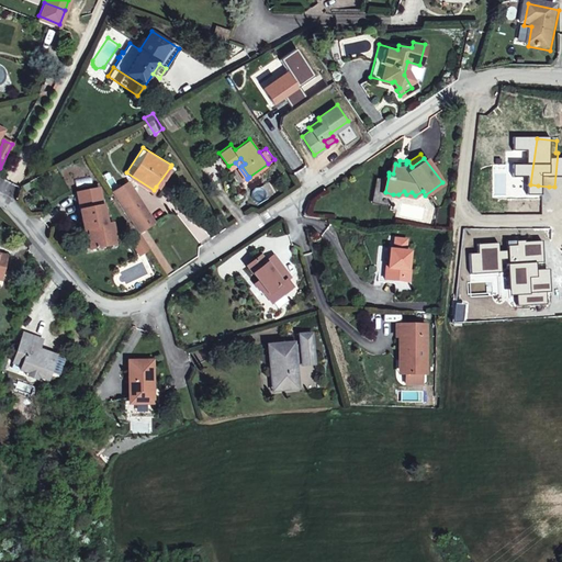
[(170,167),(156,187),(160,189),(172,168),(170,167)]
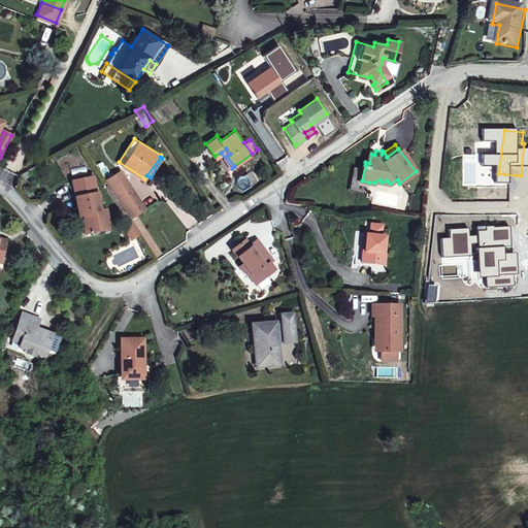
[(369,183),(362,180),(365,165),(355,164),(351,191),(367,192),(369,183)]
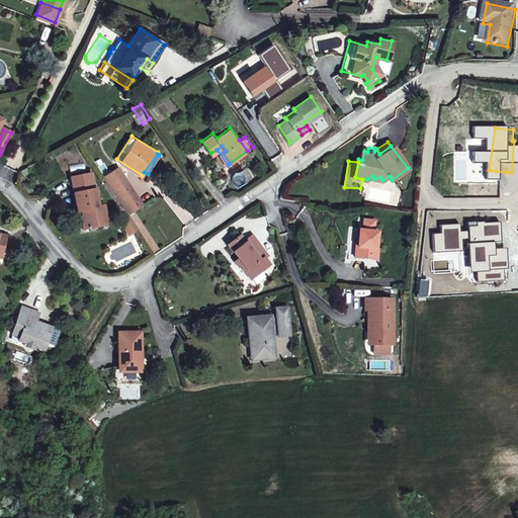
[(103,174),(112,188),(126,178),(117,165),(103,174)]
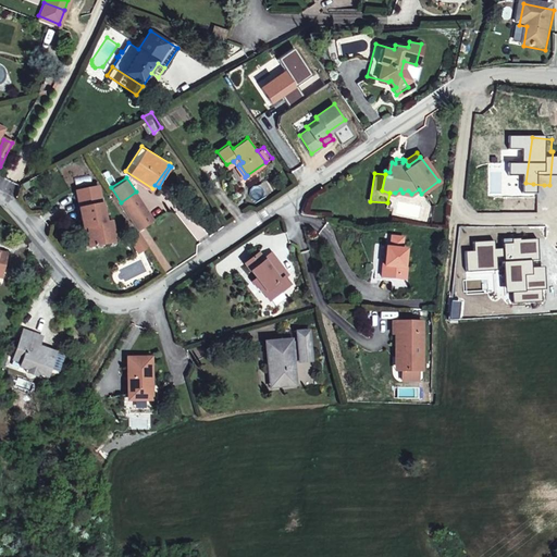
[(75,190),(78,207),(98,201),(95,185),(75,190)]
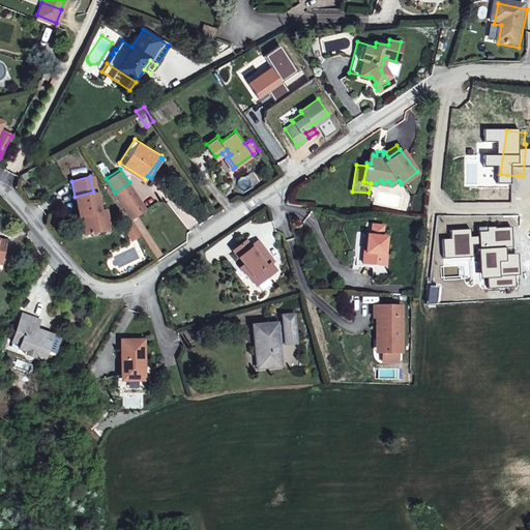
[(145,206),(129,182),(115,193),(131,215),(145,206)]
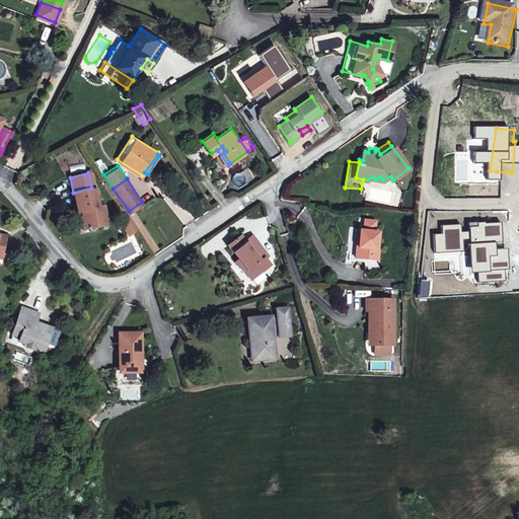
[(83,228),(100,224),(99,214),(103,213),(101,205),(96,205),(92,188),(91,188),(73,193),(72,193),(76,210),(79,209),(83,228)]
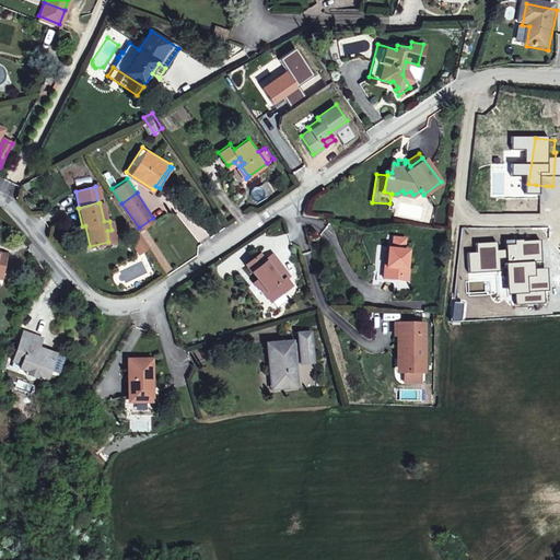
[(115,229),(112,230),(107,231),(108,242),(117,241),(115,229)]
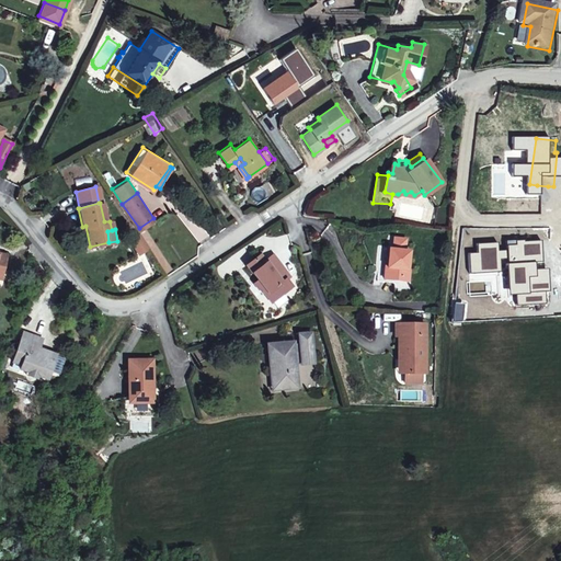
[(140,230),(132,236),(141,250),(150,243),(140,230)]
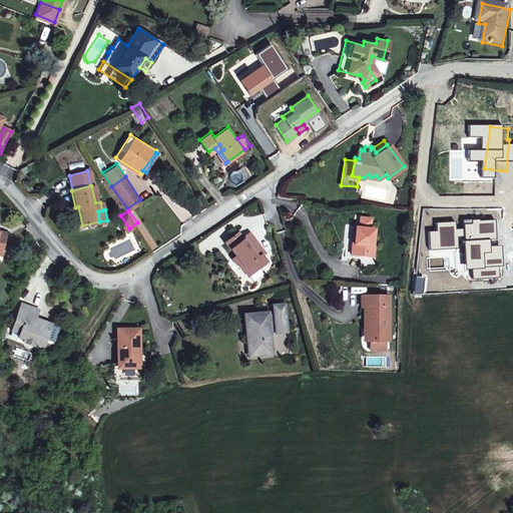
[(359,225),(357,242),(354,242),(353,252),(377,255),(378,245),(376,244),(377,228),(374,228),(374,217),(362,215),(361,226),(359,225)]
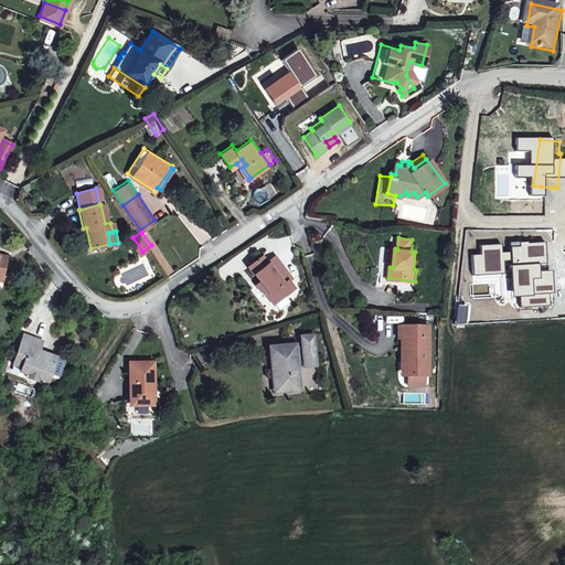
[(288,291),(284,285),(290,280),(284,272),(288,268),(279,255),(270,260),(265,254),(252,264),(263,279),(272,291),(268,295),(274,302),(288,291)]
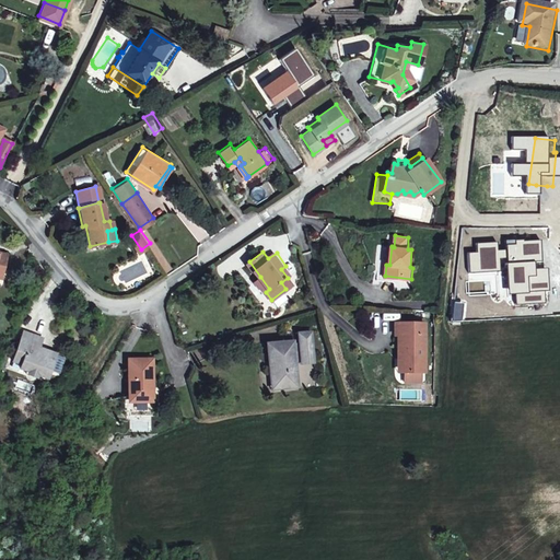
[(0,273),(6,275),(10,258),(1,256),(0,257),(0,273)]
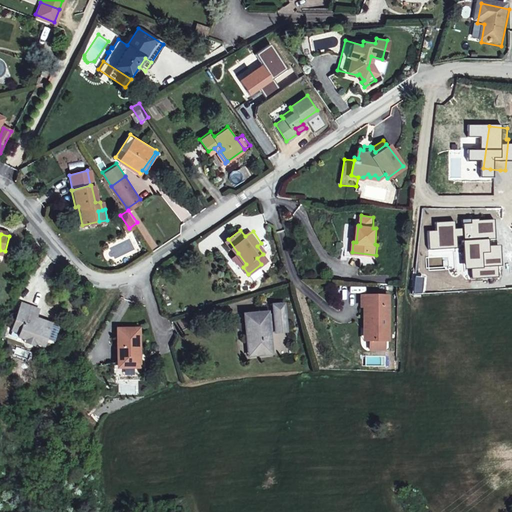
[(261,243),(257,246),(263,254),(267,251),(261,243)]
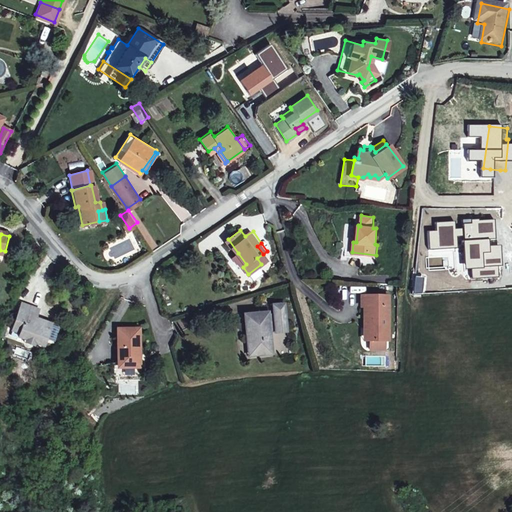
[(235,256),(243,267),(246,264),(238,253),(235,256)]
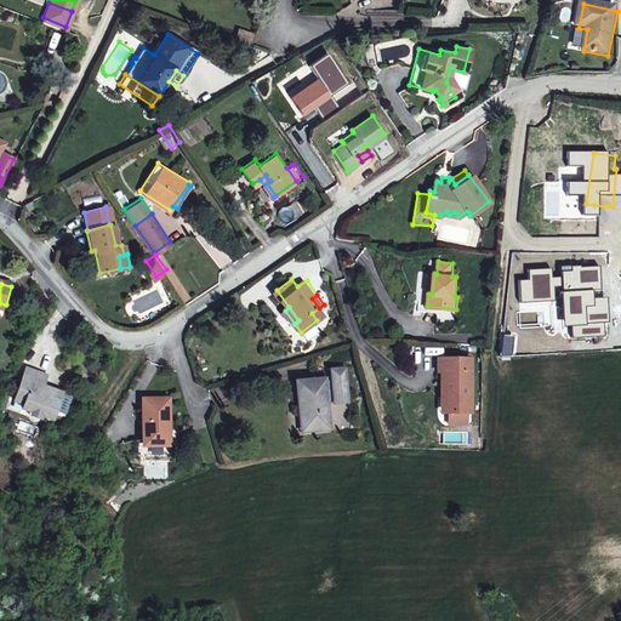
[(317,320),(324,315),(319,308),(312,313),(317,320)]
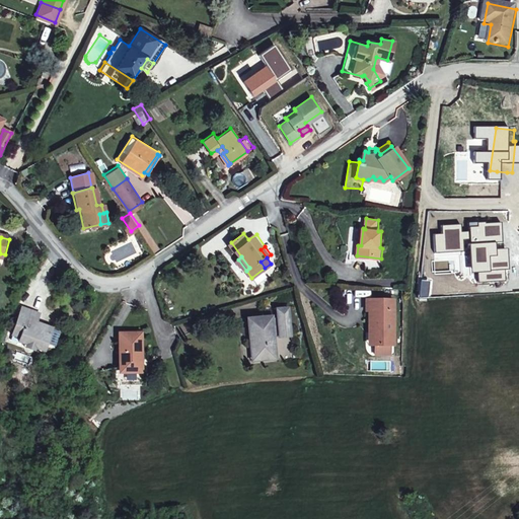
[(367,306),(371,306),(370,324),(374,324),(374,341),(396,341),(396,296),(368,295),(367,306)]
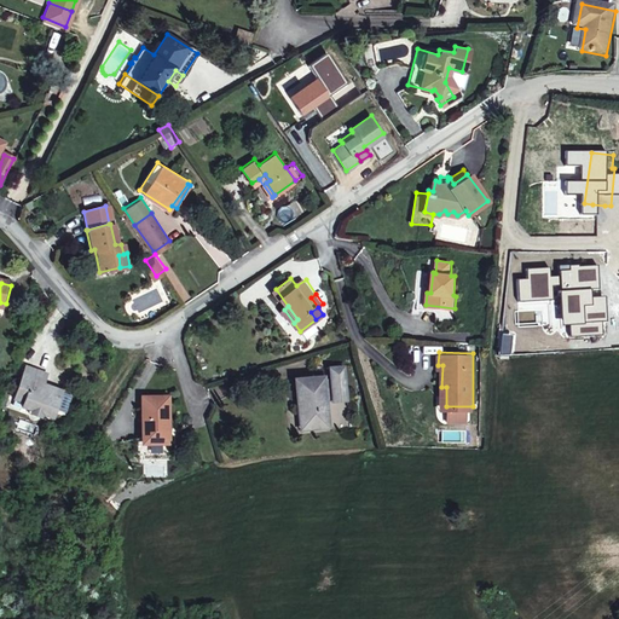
[(299,375),(301,406),(307,405),(308,427),(330,426),(330,398),(335,397),(335,391),(348,392),(347,364),(334,364),(334,375),(325,376),(325,374),(299,375)]
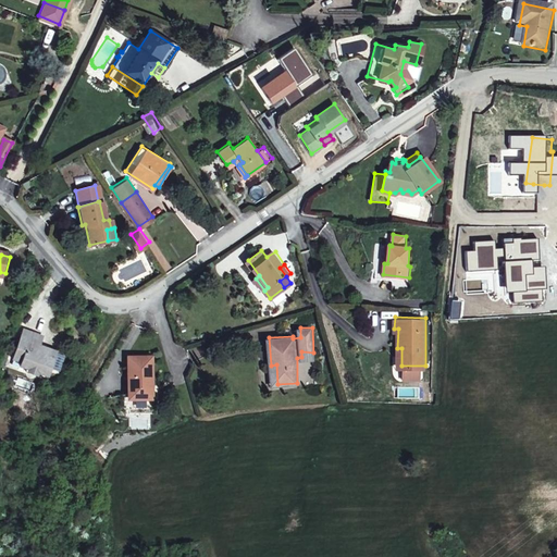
[(19,367),(28,371),(37,374),(48,379),(57,354),(48,350),(46,355),(37,350),(39,346),(41,339),(23,331),(11,360),(20,363),(19,367)]
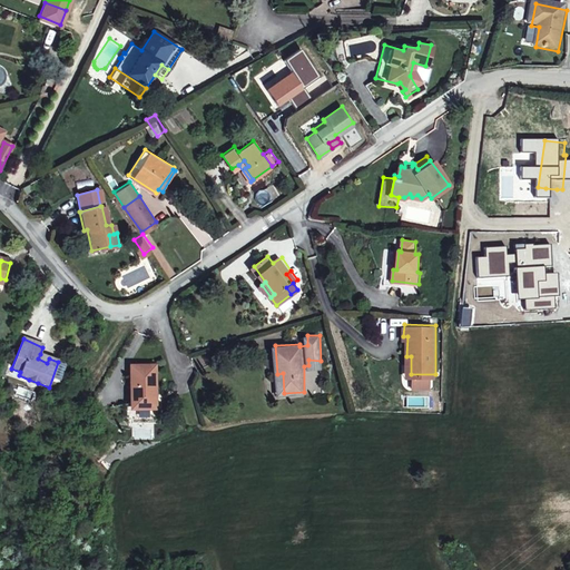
[(158,411),(159,367),(136,366),(133,410),(158,411)]
